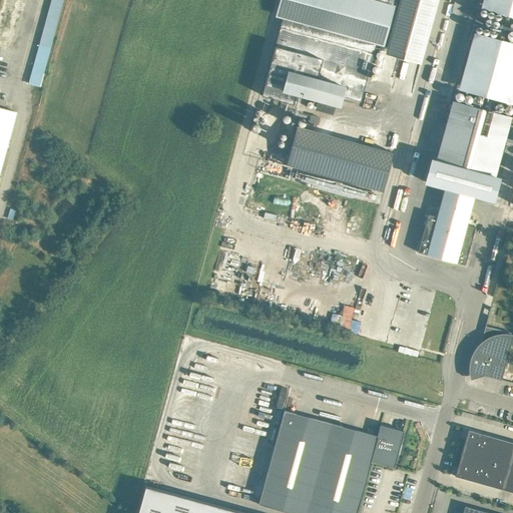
[(63,0),(51,0),(39,45),(28,83),(40,86),(51,48),(63,0)]
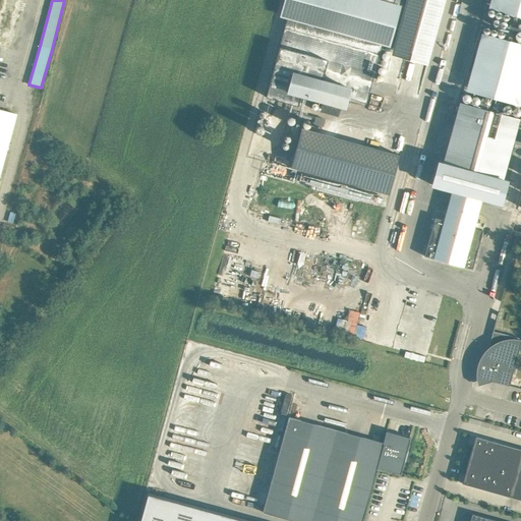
[(292,0),(285,27),(380,53),(383,45),(394,0),(292,0)]
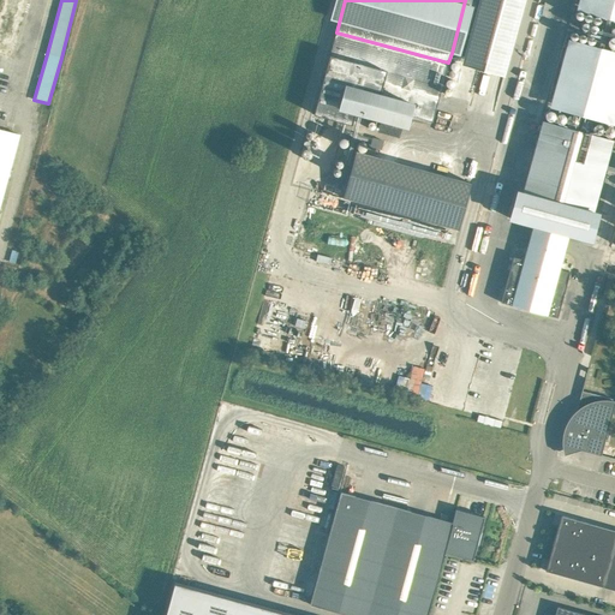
[(465,0),(452,53),(464,57),(508,69),(526,0),(465,0)]
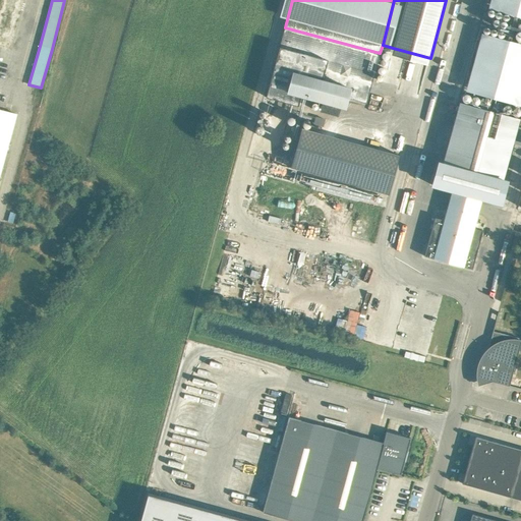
[(520,0),(491,0),(489,10),(520,18),(520,0)]
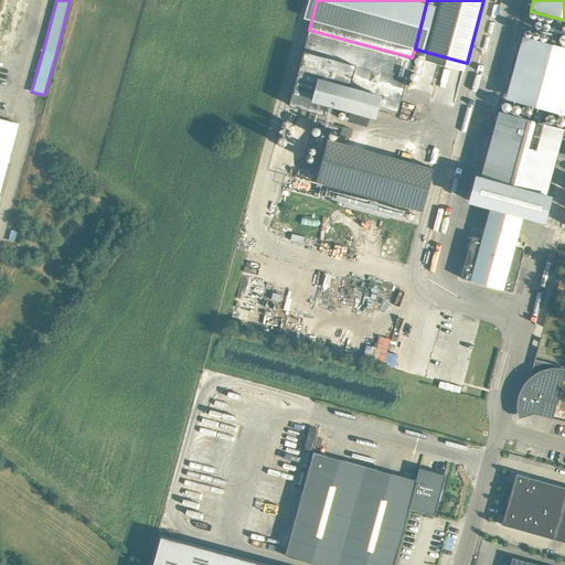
[(309,30),(288,105),(323,115),(327,104),(369,116),(372,105),(397,112),(412,57),(309,30)]
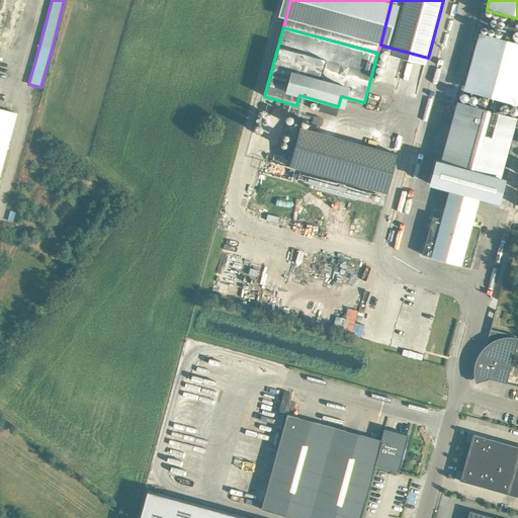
[(517,103),(517,47),(479,36),(463,94),(517,108),(517,103)]
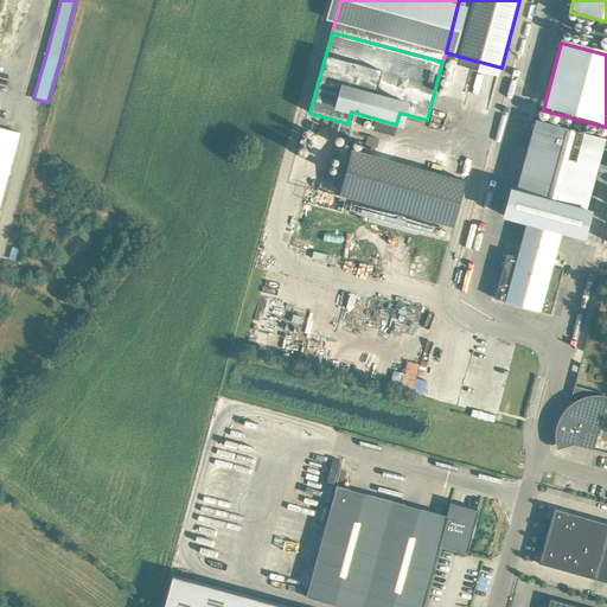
[(604,136),(538,119),(511,219),(525,223),(562,232),(575,237),(604,136)]
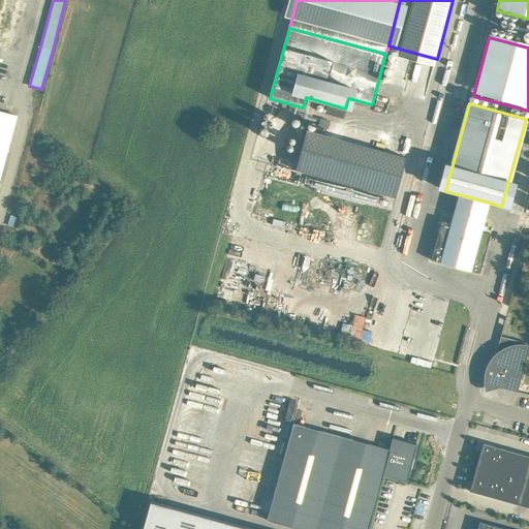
[(0,178),(17,116),(0,111),(0,178)]
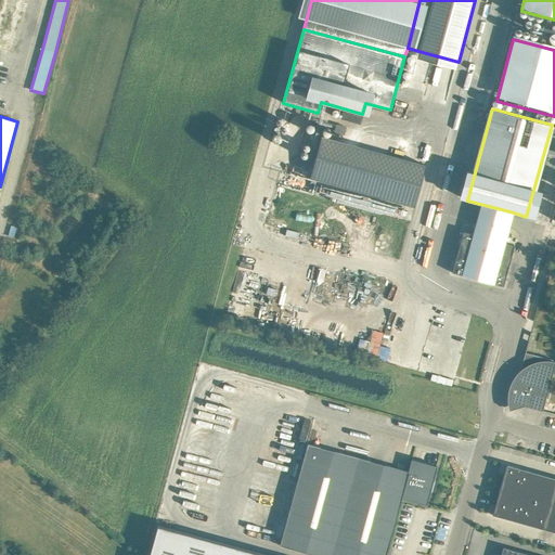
[(322,138),(311,179),(416,207),(427,166),(322,138)]
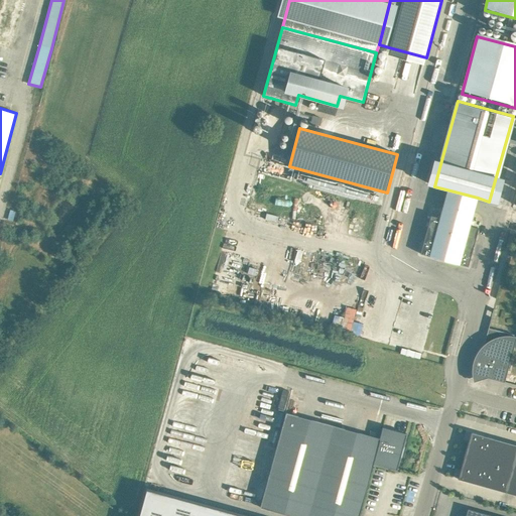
[(470,226),(478,198),(446,189),(439,218),(430,215),(420,253),(468,266),(478,228),(470,226)]
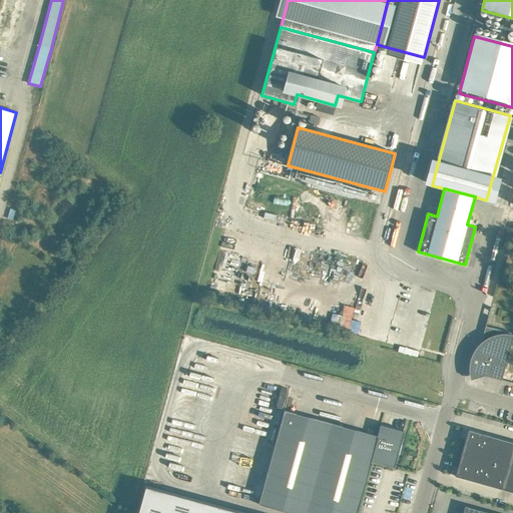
[(480,344),(481,344),(477,348),(474,353),(472,358),(471,363),(470,369),(471,374),(472,379),(484,376),(512,383),(512,382),(501,379),(504,368),(502,367),(511,333),(486,326),(491,307),(490,307),(480,344)]
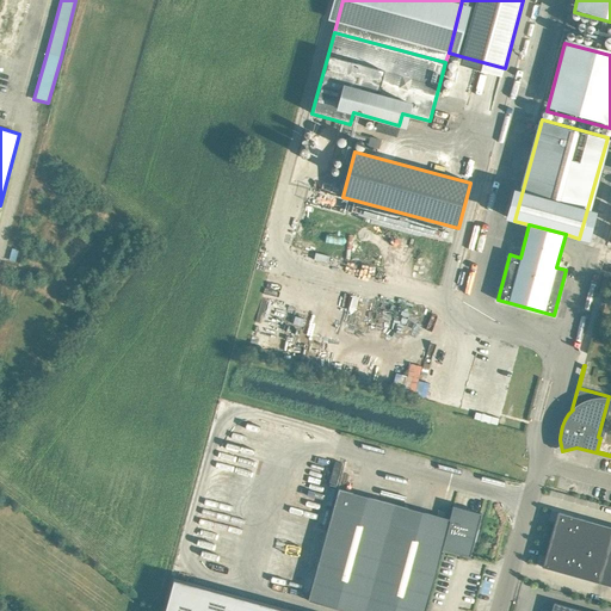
[(452,506),(449,519),(339,489),(308,600),(346,610),(425,610),(443,549),(470,556),(482,513),(452,506)]
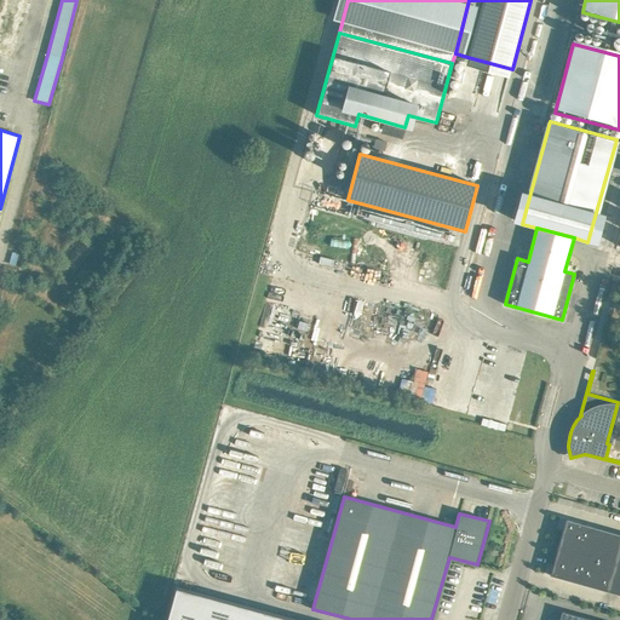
[(619,534),(566,520),(550,575),(619,595),(619,534)]
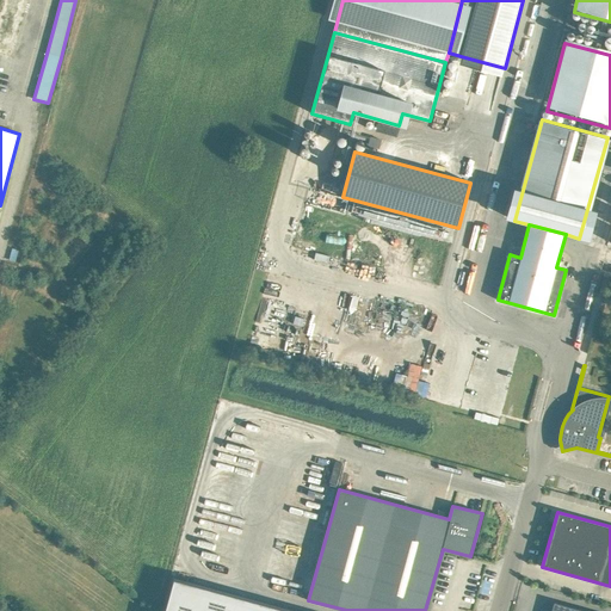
[(291,610),(173,579),(164,610),(291,610)]
